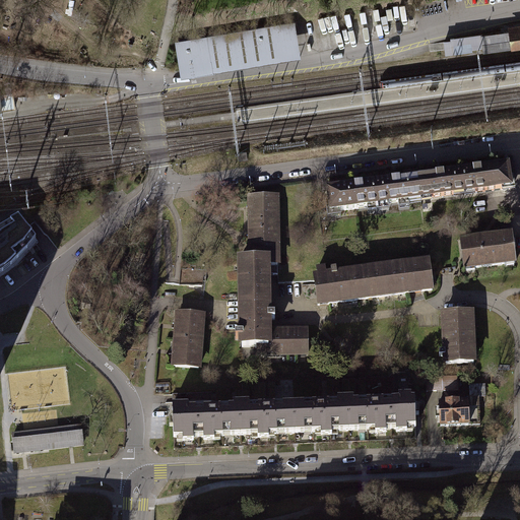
[(178,41),(183,71),(285,54),(296,40),(293,21),(178,41)]
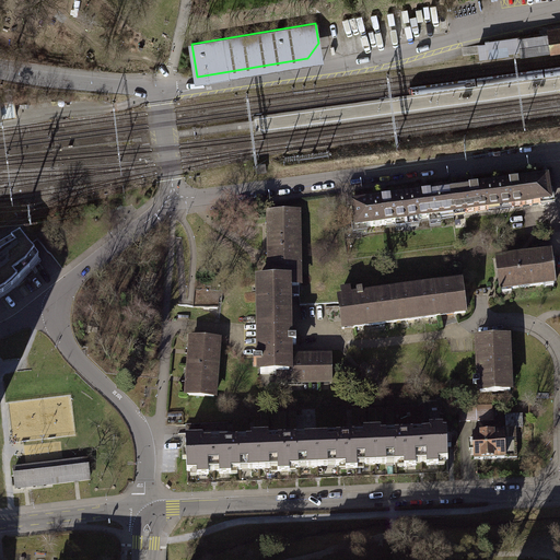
[(559,25),(547,27),(548,33),(550,51),(550,53),(559,51),(559,25)]
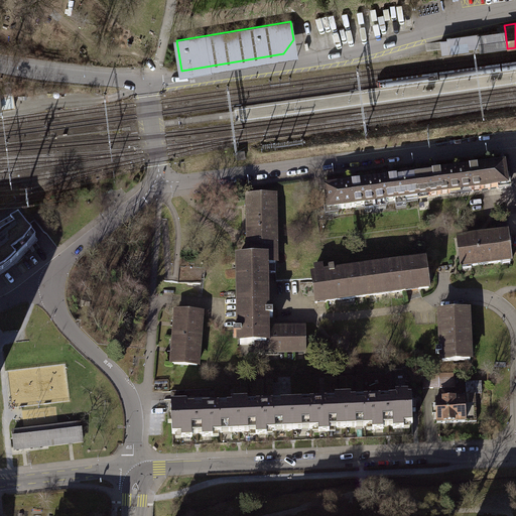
[(507,47),(505,30),(477,34),(479,51),(507,47)]
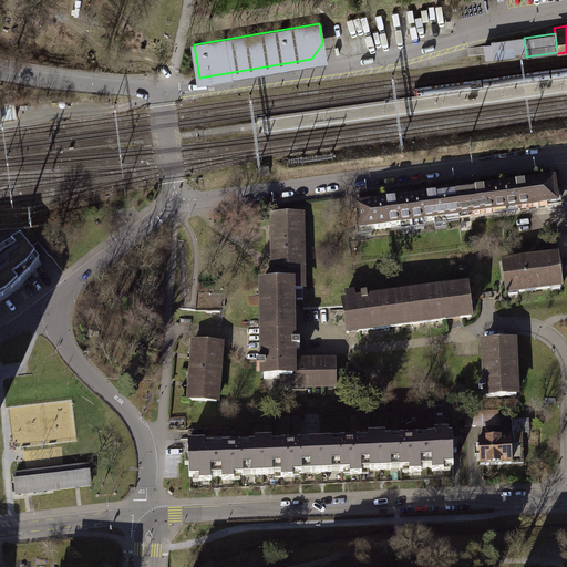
[(13,102),(0,103),(0,121),(16,120),(13,102)]
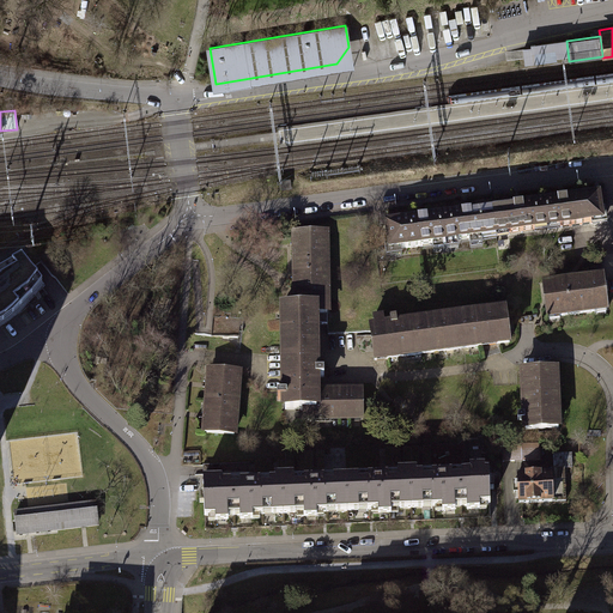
[(290,177),(280,180),(281,188),(291,187),(290,177)]
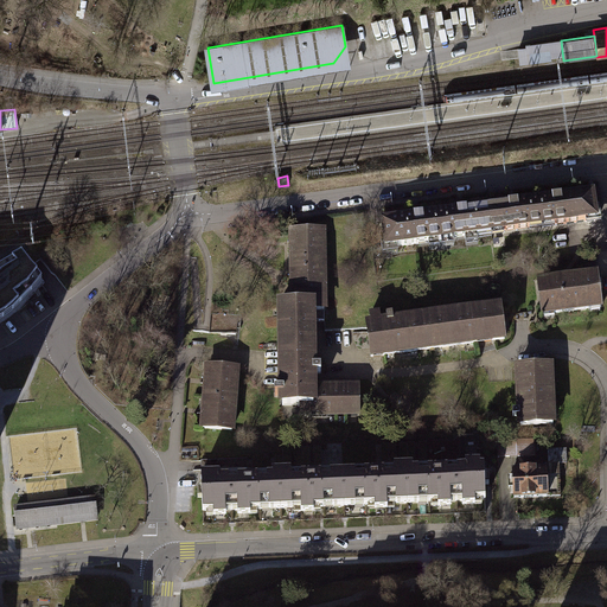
[(593,192),(538,199),(542,227),(596,219),(593,192)]
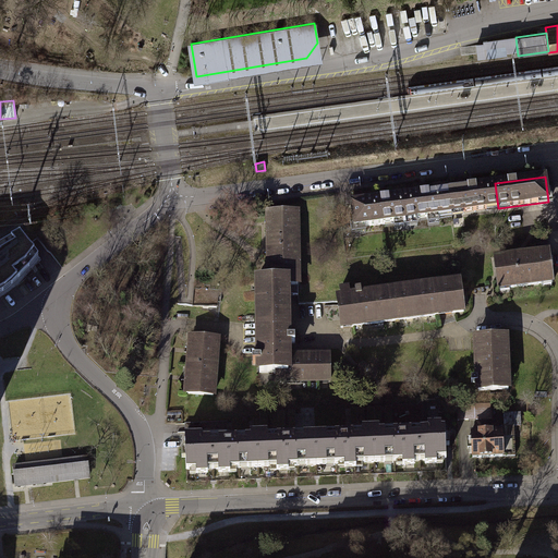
[(451,215),(498,208),(495,183),(448,190),(451,215)]
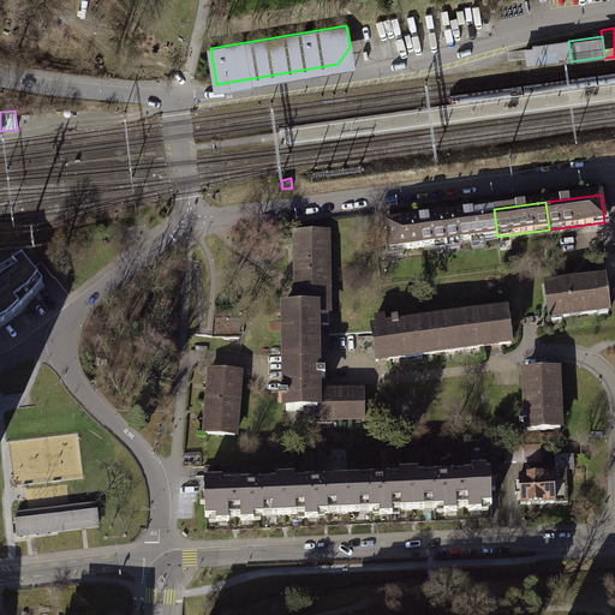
[(494,209),(441,218),(445,244),(497,237),(494,209)]
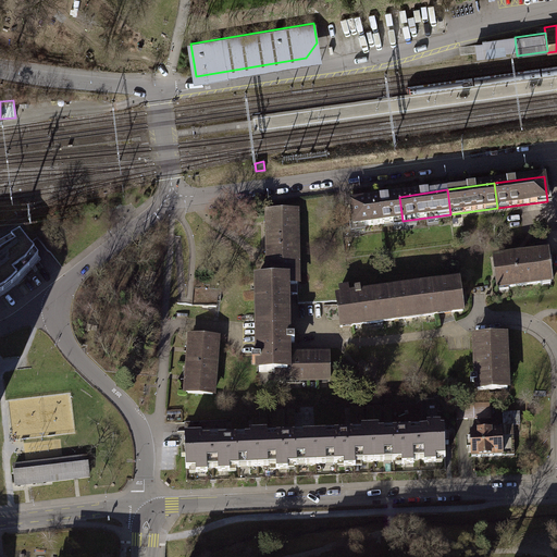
[(354,227),(403,221),(399,197),(350,203),(354,227)]
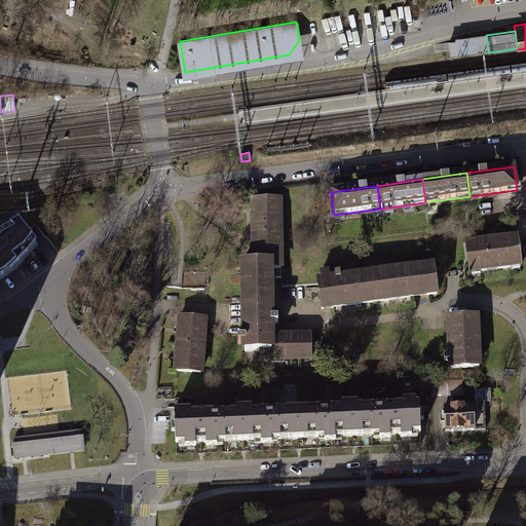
[(257,249),(257,261),(269,261),(269,269),(280,269),(280,264),(282,264),(282,250),(280,250),(279,198),(253,199),(254,249),(257,249)]
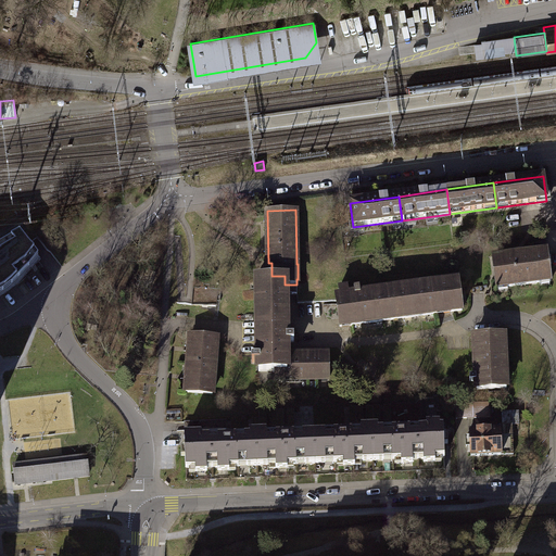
[(0,294),(14,282),(29,268),(23,260),(34,252),(19,235),(0,244),(0,294)]
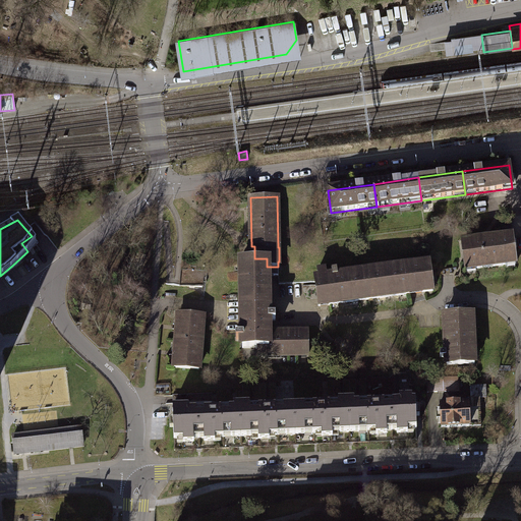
[(512,237),(462,243),(465,269),(515,263),(512,237)]
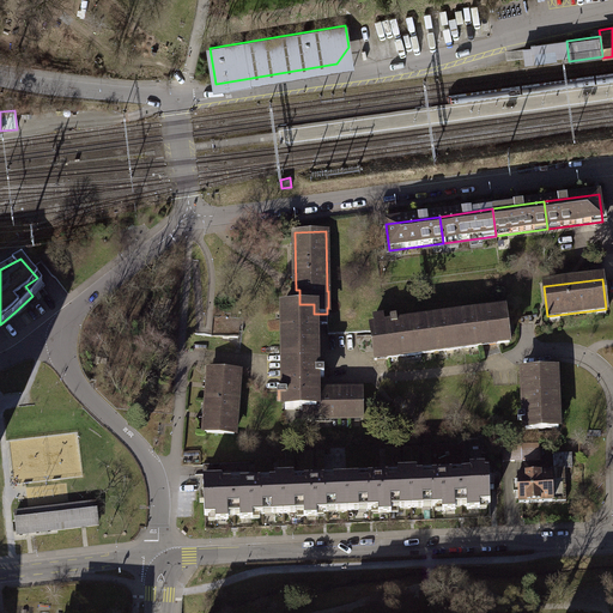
[(285,410),(303,408),(316,408),(316,390),(310,390),(310,378),(325,378),(325,371),(310,371),(310,314),(314,314),(314,304),(299,304),(283,305),(284,394),(277,395),(277,399),(284,399),(285,410)]
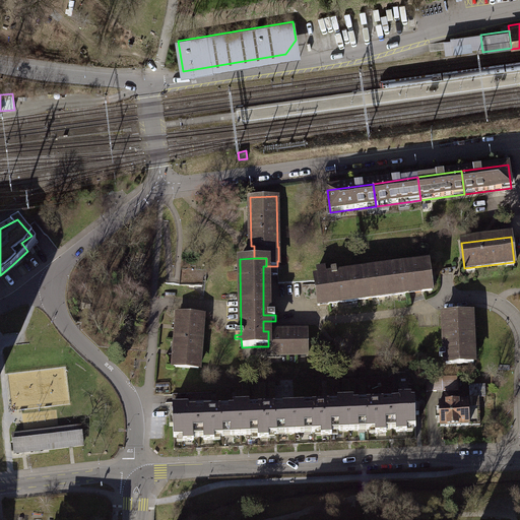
[(317,278),(314,278),(318,305),(408,294),(408,291),(420,289),(421,293),(432,291),(429,264),(403,267),(403,272),(337,280),(336,269),(331,269),(332,281),(326,282),(324,269),(316,270),(317,278)]
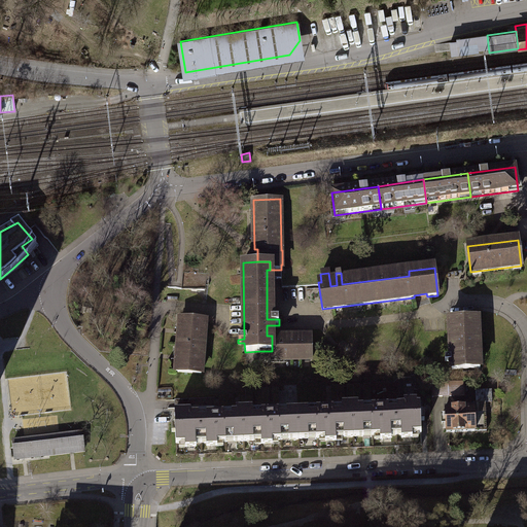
[(206,274),(184,273),(183,288),(191,289),(205,290),(206,274)]
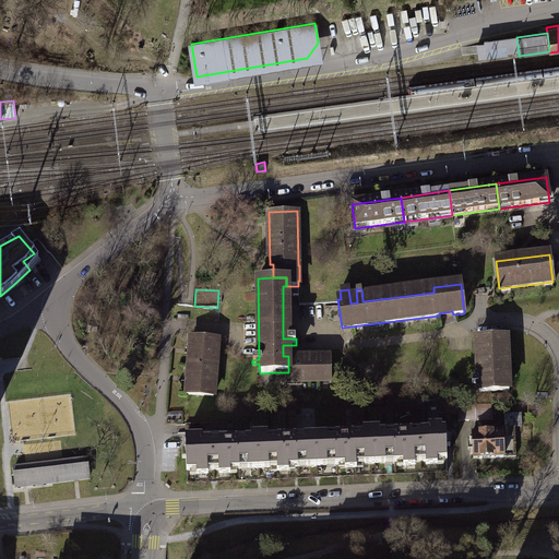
[(217,339),(191,336),(187,394),(213,396),(217,339)]
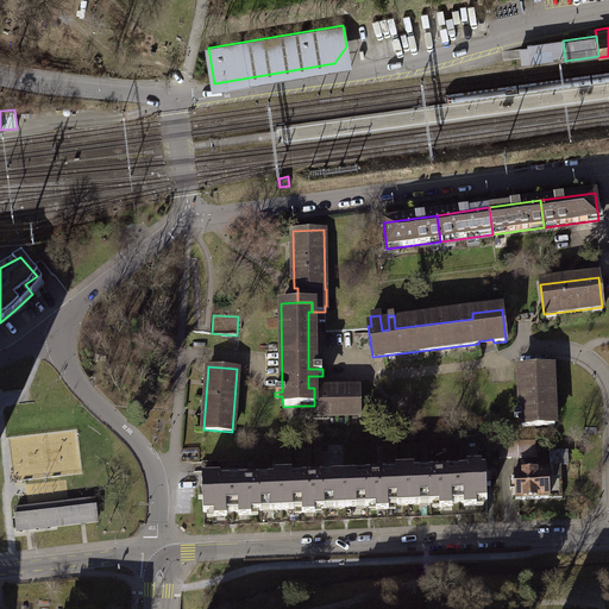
[(552,366),(526,368),(528,413),(515,413),(515,418),(521,418),(522,426),(554,425),(552,366)]
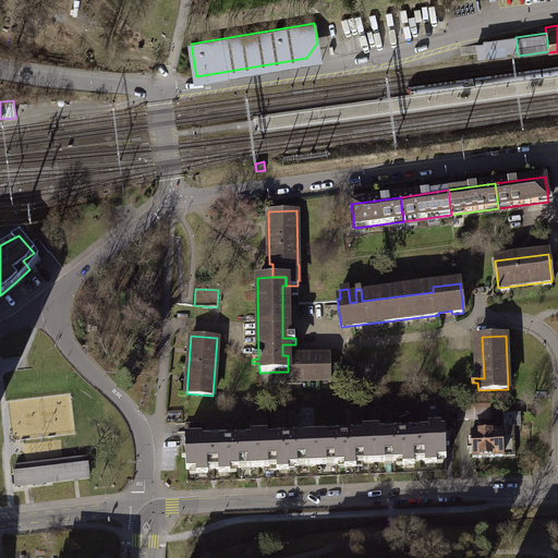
[(329,354),(288,355),(288,372),(276,372),(276,381),(330,380),(329,354)]
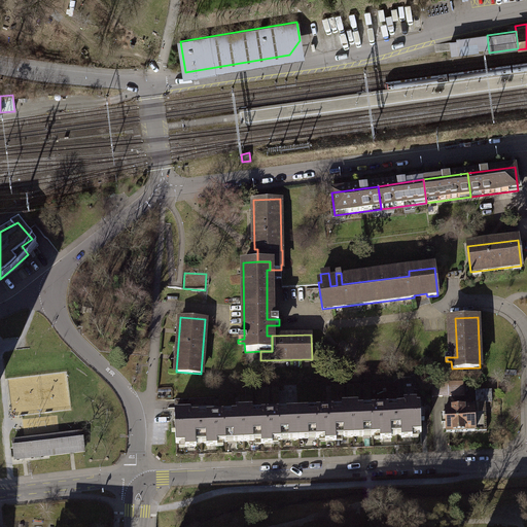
[(461,381),(431,382),(432,396),(462,395),(461,381)]
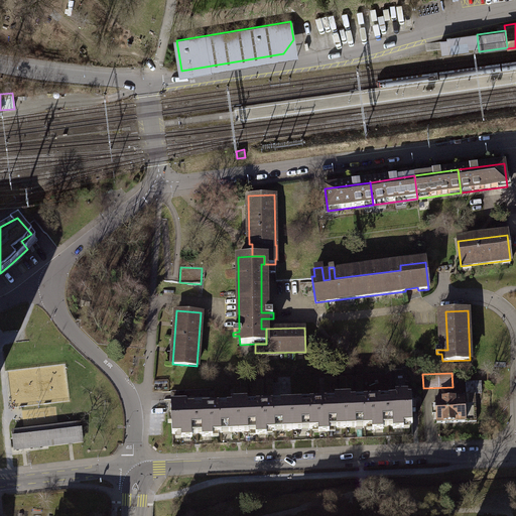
[(484,381),(469,381),(468,392),(484,392),(484,381)]
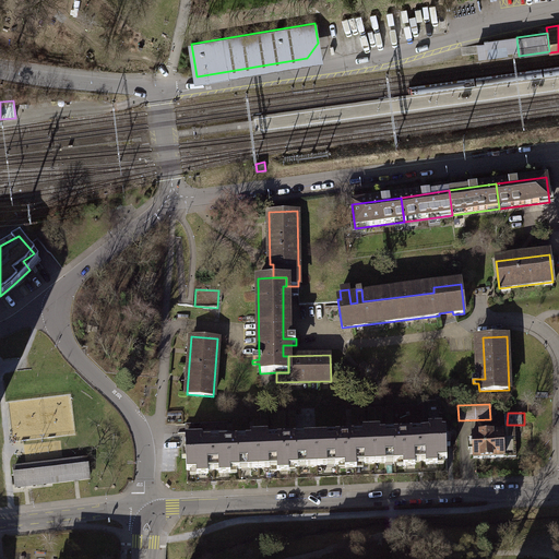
[(379,428),(373,429),(375,462),(405,461),(405,465),(415,464),(415,461),(426,461),(426,464),(437,463),(437,460),(445,460),(444,430),(441,430),(441,426),(429,427),(429,430),(380,432),(379,428)]
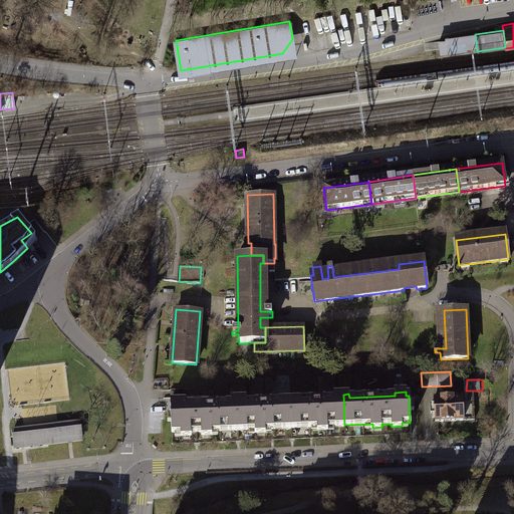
[(461,398),(435,398),(435,404),(431,404),(431,412),(435,412),(436,421),(474,420),(474,394),(461,394),(461,398)]
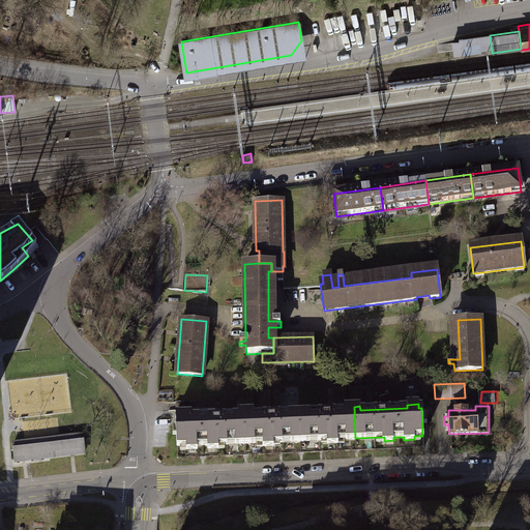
[(337,439),(355,438),(354,407),(344,407),(344,410),(299,412),(300,441),(327,440),(328,443),(337,443),(337,439)]
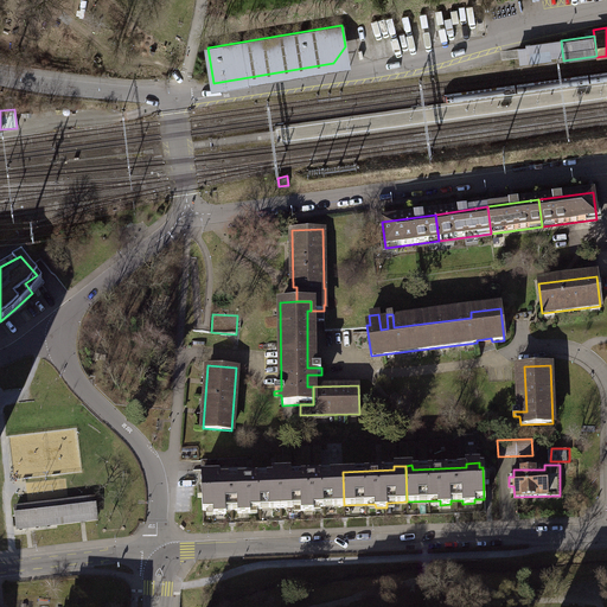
[(250,509),(281,508),(279,471),(272,471),(272,475),(218,478),(218,473),(202,474),(202,485),(197,490),(197,493),(202,493),(202,498),(203,511),(205,511),(213,510),(213,515),(225,515),(225,510),(237,510),(238,515),(250,513),(250,509)]
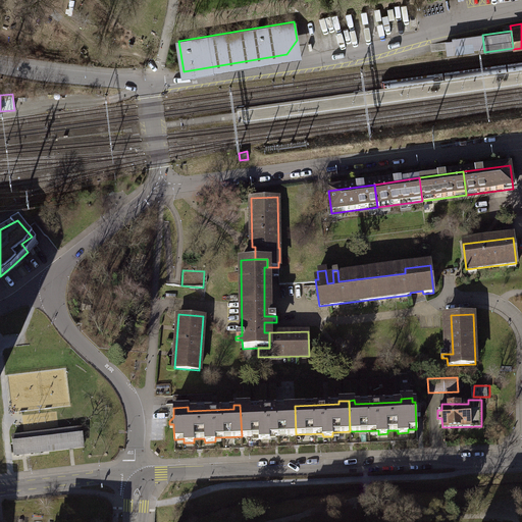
[(269,435),(296,434),(295,406),(249,408),(249,405),(240,405),(242,436),(259,435),(259,439),(269,438),(269,435)]
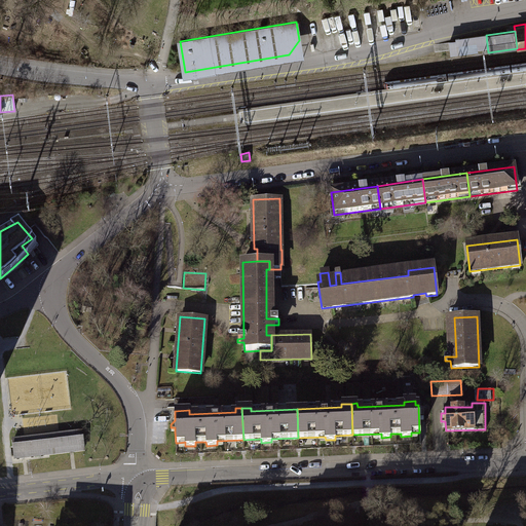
[(81,433),(47,437),(49,454),(74,451),(83,450),(81,433)]
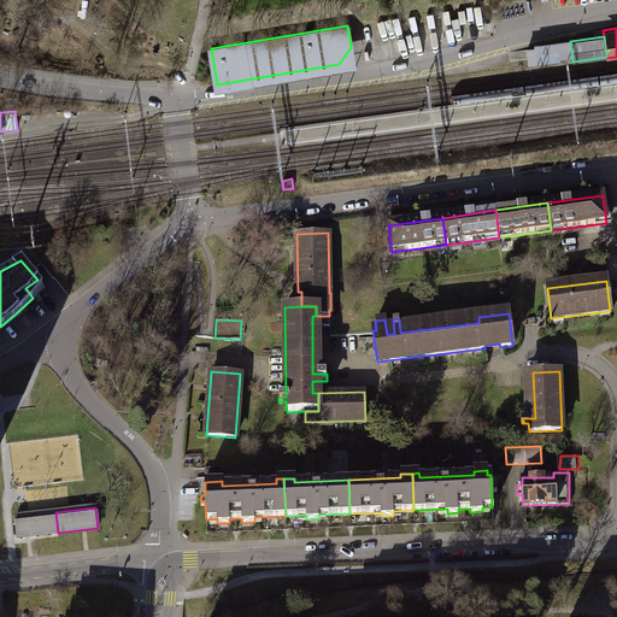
[(17,538),(58,533),(56,512),(29,516),(15,517),(17,538)]
